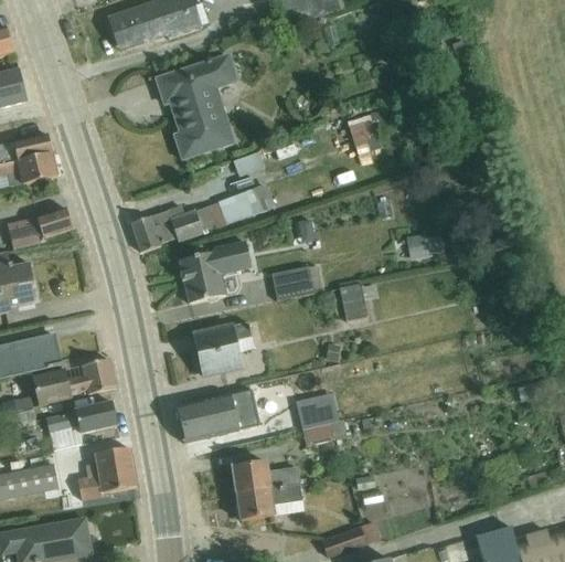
[(209,23),(202,3),(195,6),(193,0),(160,0),(109,18),(116,38),(120,36),(126,51),(167,36),(168,40),(189,33),(189,32),(191,31),(192,32),(203,29),(202,25),(209,23)]
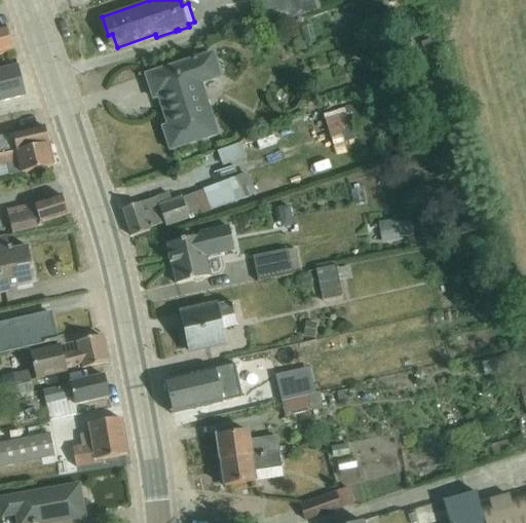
[(262,0),(259,1),(265,25),(321,8),(318,0),(262,0)]
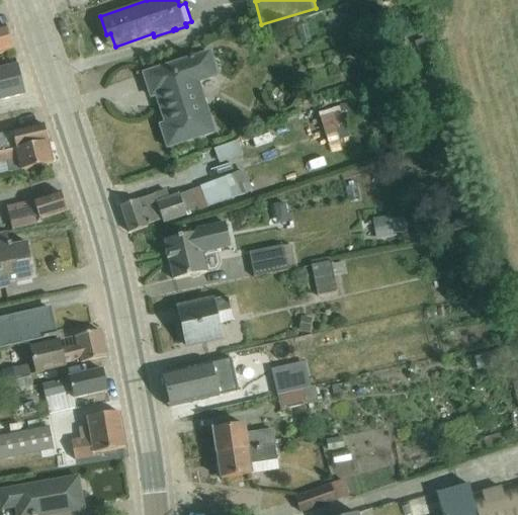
[(297,27),(301,41),(312,39),(309,24),(297,27)]
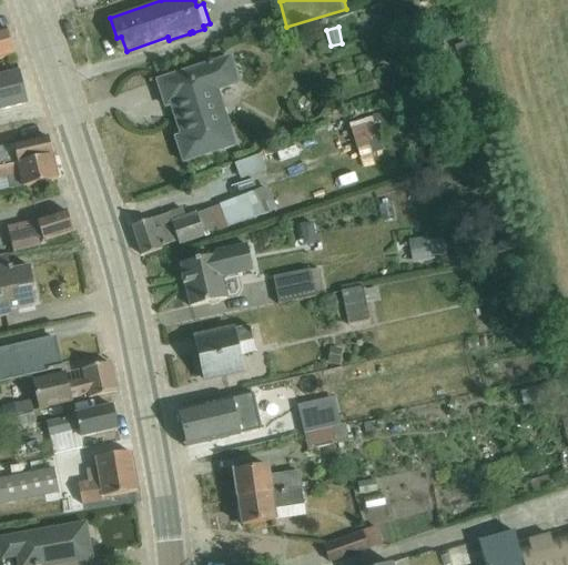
[(0,58),(13,53),(6,28),(0,29),(0,58)]
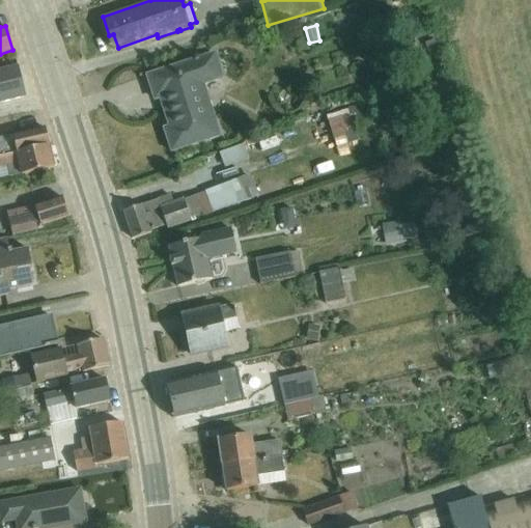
[(204,84),(224,78),(216,53),(147,75),(156,99),(161,96),(170,127),(165,128),(172,151),(222,135),(204,84)]
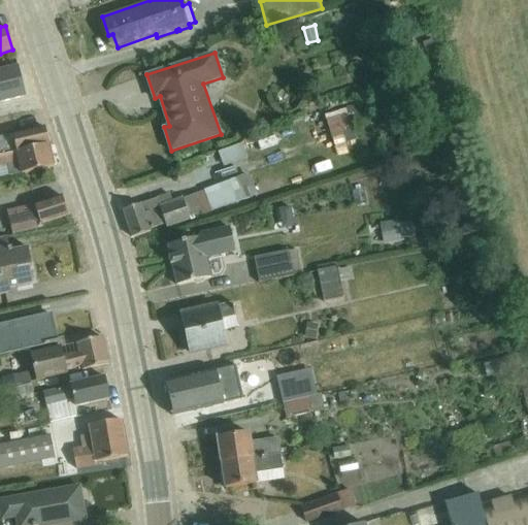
[(0,101),(26,95),(18,65),(0,68),(0,101)]
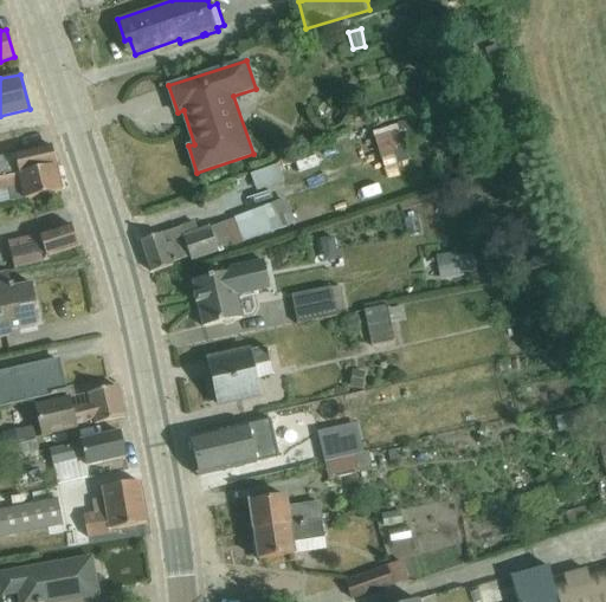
[(413,116),(373,129),(385,164),(412,156),(405,136),(418,133),(413,116)]
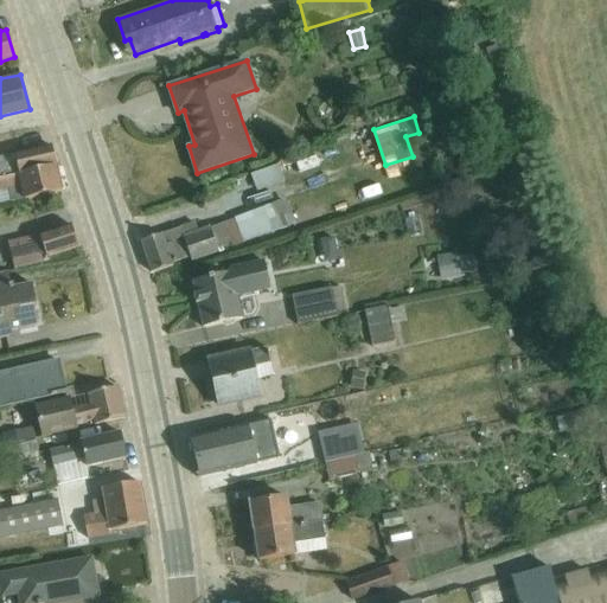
[(0,178),(56,165),(51,145),(0,156),(0,178)]
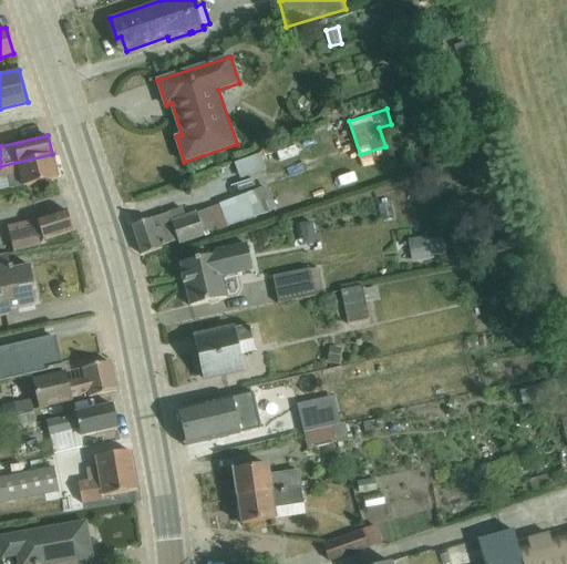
[(240,176),(266,166),(259,152),(234,162),(240,176)]
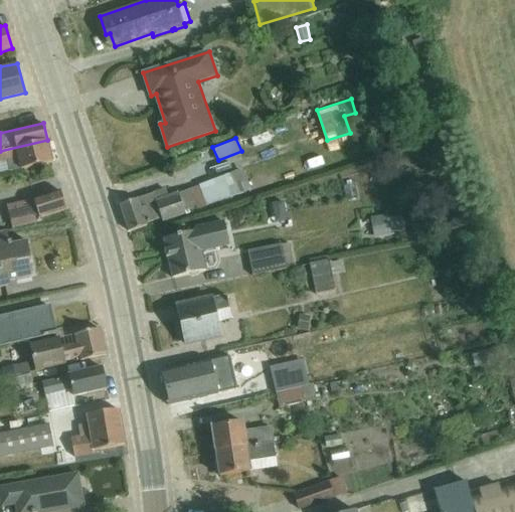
[(47,140),(0,151),(0,172),(52,161),(47,140)]
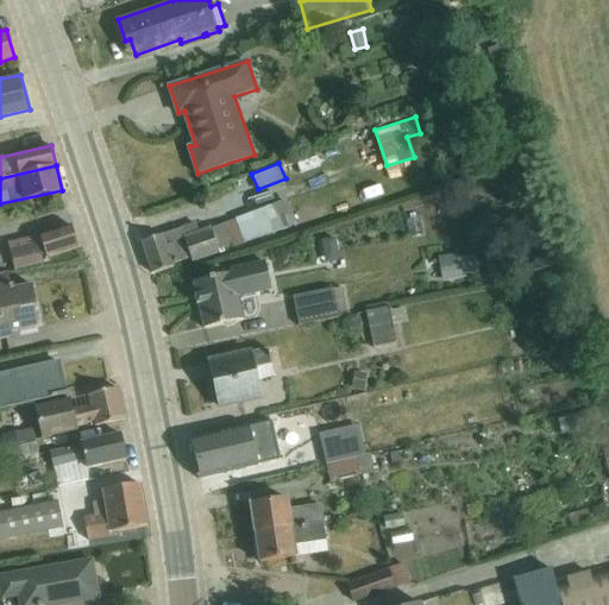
[(142,240),(152,272),(174,265),(174,264),(192,257),(193,262),(220,251),(218,247),(231,243),(232,246),(263,234),(270,231),(262,207),(236,216),(236,218),(199,232),(195,220),(181,226),(181,227),(142,240)]
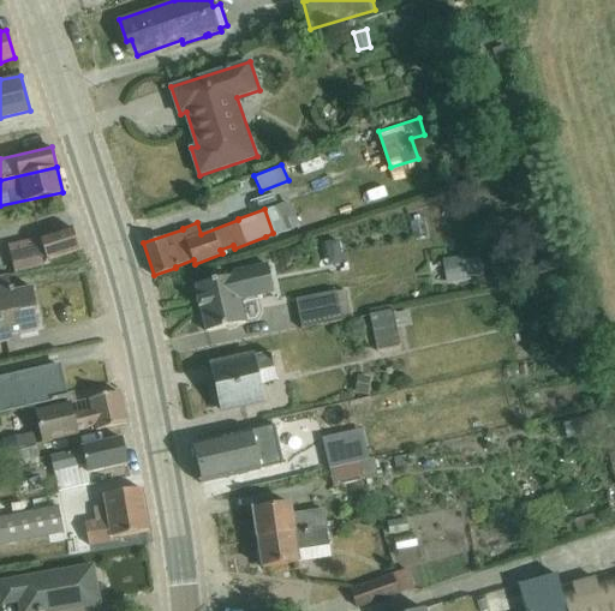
[(49,259),(79,249),(72,227),(9,244),(15,273),(47,264),(47,263),(49,262),(49,259)]
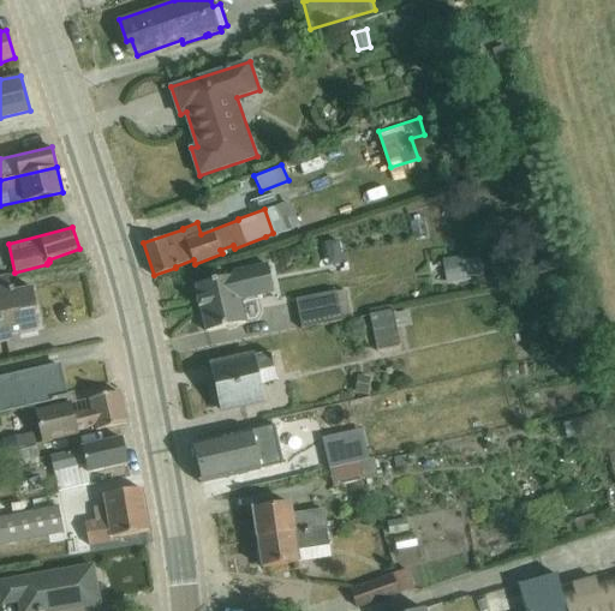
[(329,262),(345,262),(345,237),(329,237),(329,262)]
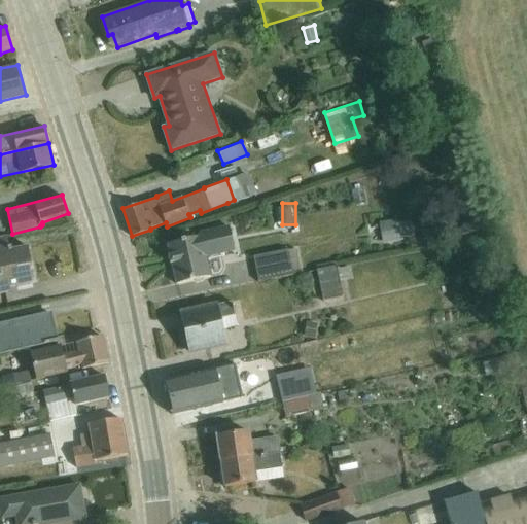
[(396,218),(379,221),(383,242),(399,239),(399,236),(414,234),(412,219),(396,221),(396,218)]
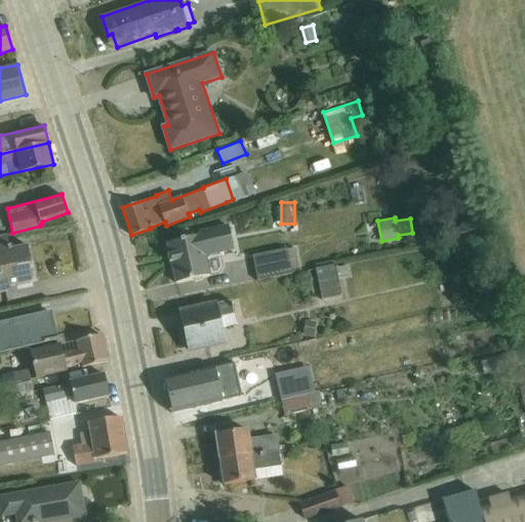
[(201,235),(167,242),(169,255),(168,255),(169,263),(171,263),(175,282),(210,275),(206,256),(234,250),(228,227),(201,233),(201,235)]
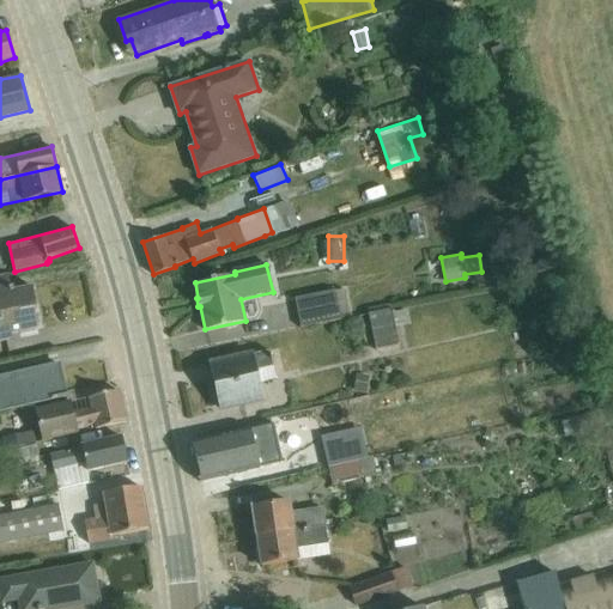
[(0,340),(14,339),(13,333),(38,328),(34,309),(37,309),(32,285),(11,290),(8,273),(0,274),(0,340)]
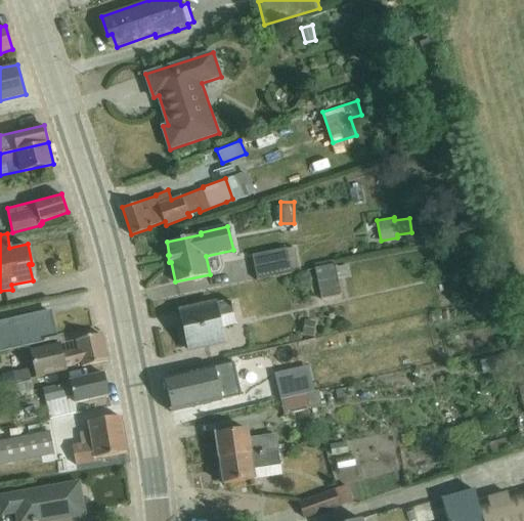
[(287,247),(252,254),(257,279),(292,272),(291,267),(298,265),(295,247),(288,248),(287,247)]
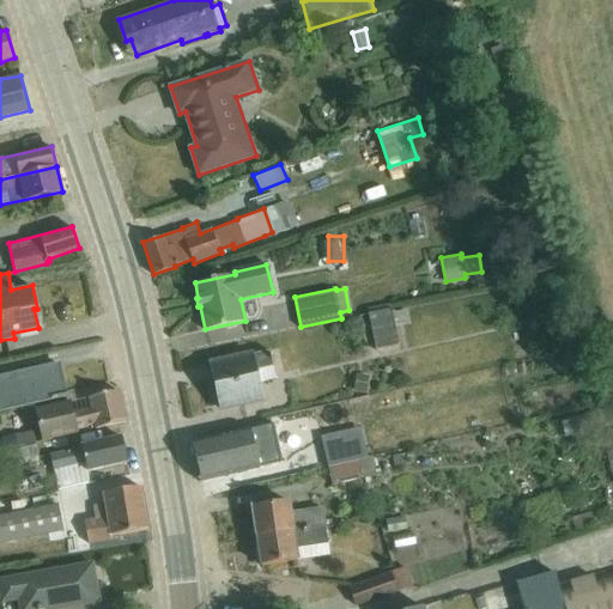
[(407,308),(393,311),(390,303),(368,306),(376,349),(400,345),(395,322),(408,320),(407,308)]
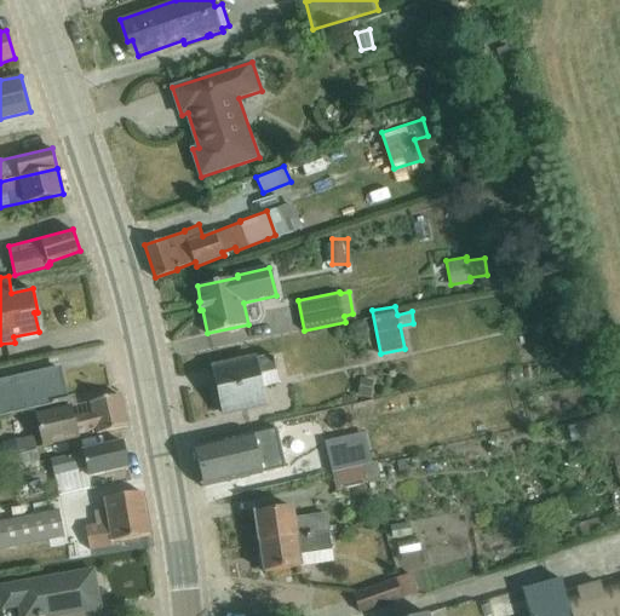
[(263,386),(279,383),(273,353),(213,368),(224,414),(268,403),(263,386)]
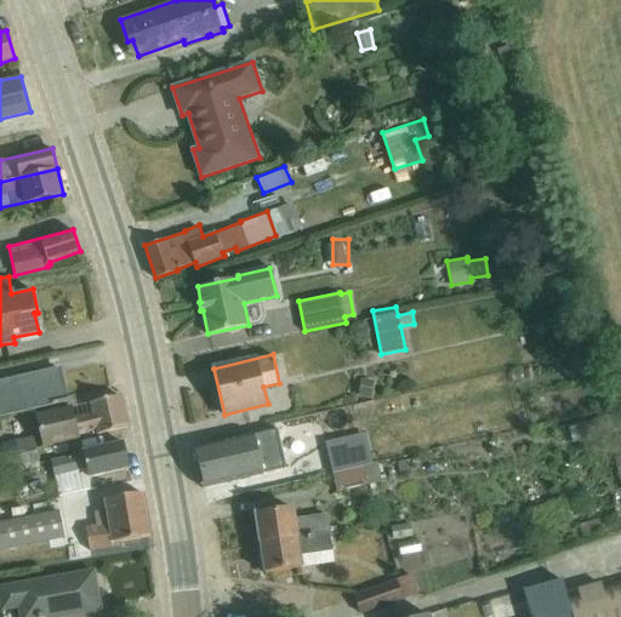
[(0,415),(70,400),(69,398),(67,399),(60,369),(0,381),(0,415)]
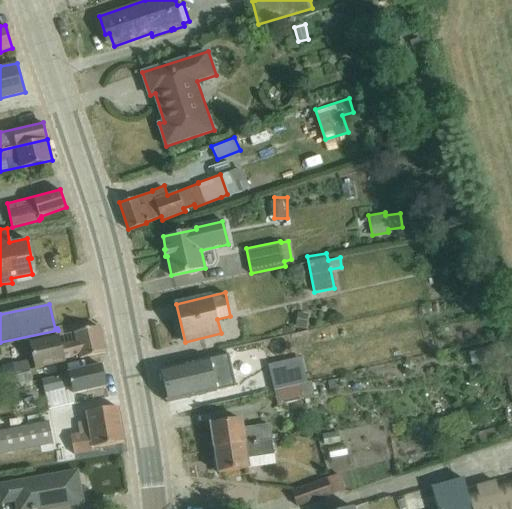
[(298,312),(295,327),(306,329),(309,315),(298,312)]
